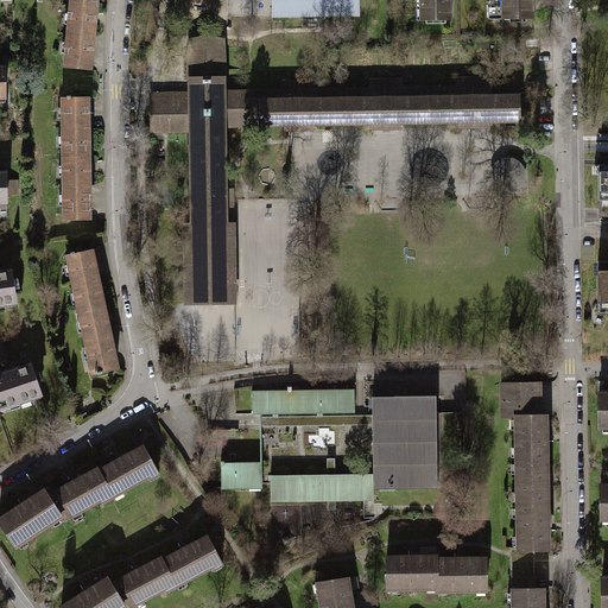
[(70,0),(65,67),(90,69),(92,56),(89,55),(93,16),(95,16),(96,7),(93,7),(93,0),(70,0)]
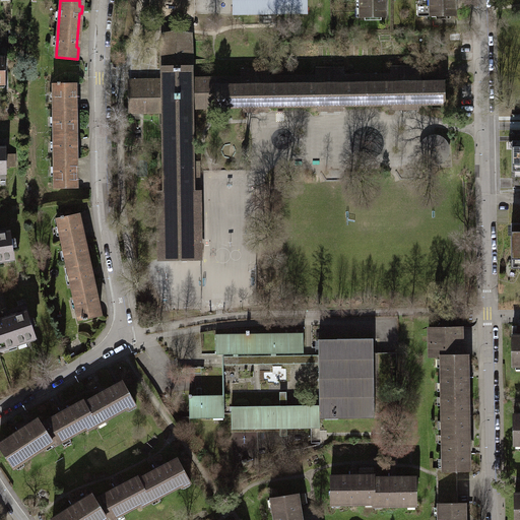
[(307,0),(233,0),(234,12),(307,11),(307,0)]
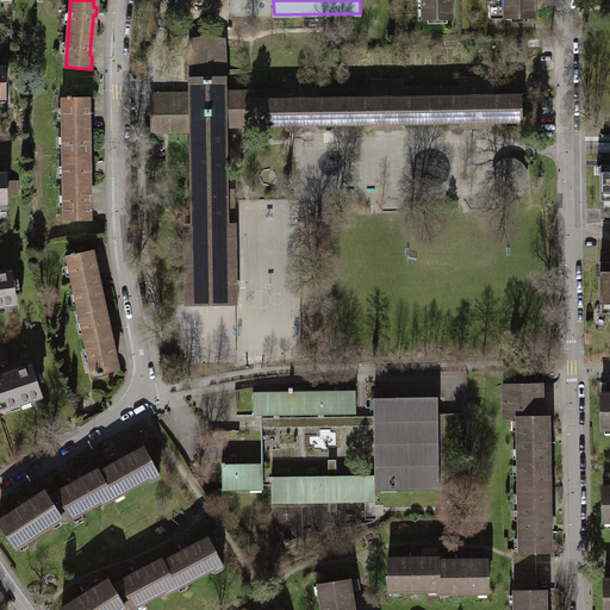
[(421,0),(422,20),(453,20),(452,0),(421,0)]
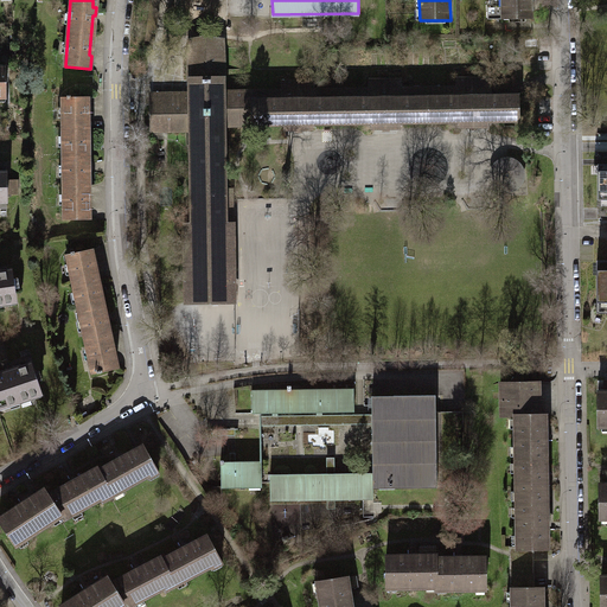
[(487,0),(487,19),(529,19),(531,19),(531,0),(487,0)]
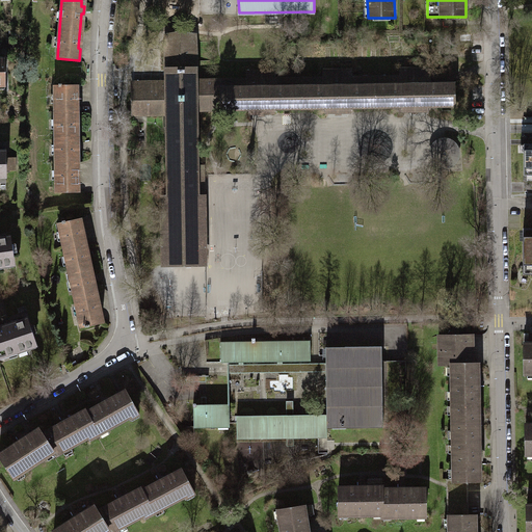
[(200,113),(198,79),(198,33),(162,34),(163,81),(164,115),(164,196),(205,195),(204,174),(201,174),(200,113)]
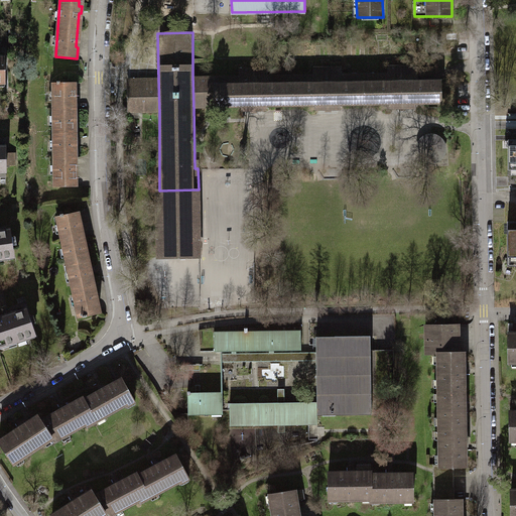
[(192,77),(194,110),(242,109),(242,113),(267,113),(267,109),(315,108),(315,112),(342,112),(342,107),(391,107),(391,111),(415,110),(415,106),(442,105),(442,80),(418,81),(418,66),(389,67),(389,74),(342,75),(342,68),(314,68),(314,75),(267,75),(267,69),(240,69),(240,76),(192,77)]
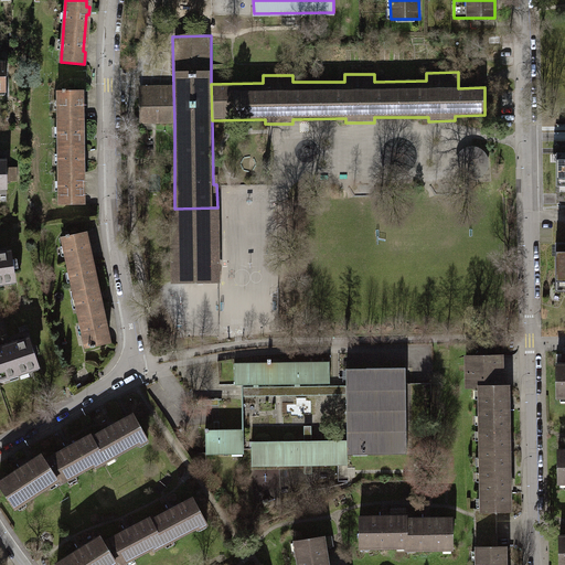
[(174,123),(173,86),(139,86),(140,123),(174,123)]
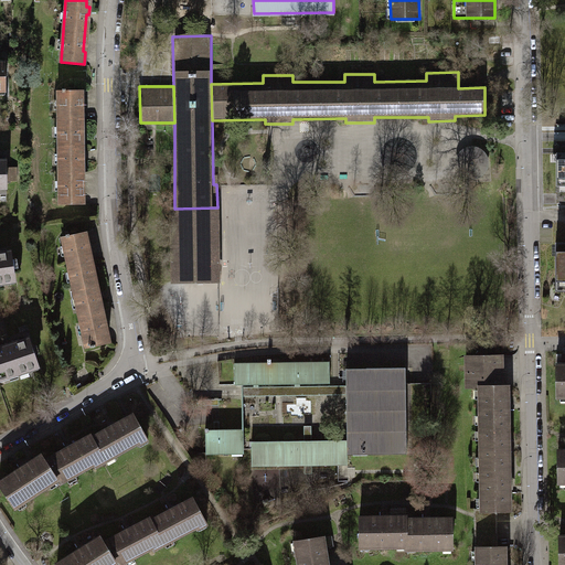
[(59,92),(60,203),(83,203),(83,191),(81,191),(81,153),(83,153),(83,146),(81,146),(80,104),(83,104),(83,92),(59,92)]
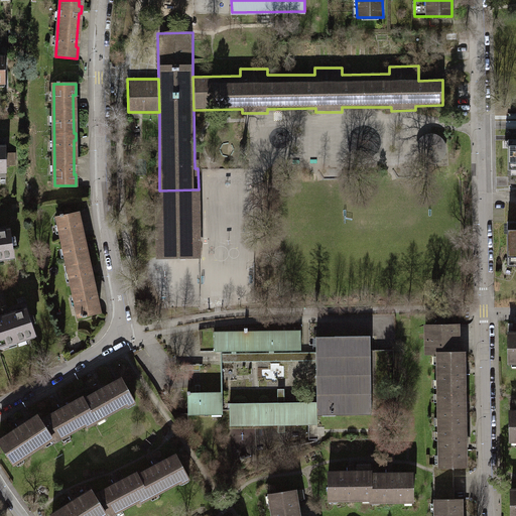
[(438,136),(431,134),(424,134),(418,139),(415,145),(415,152),(418,158),(424,162),(431,163),(438,161),(443,155),(444,148),(443,141),(438,136)]
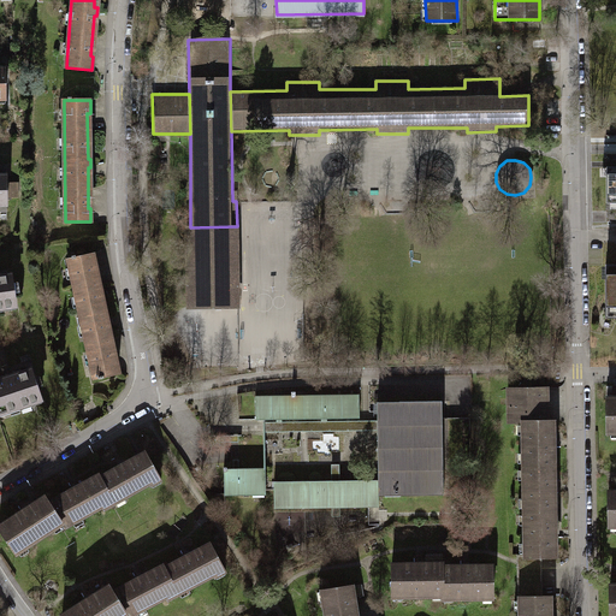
[(6,175),(0,175),(0,211),(7,212),(7,197),(18,197),(17,182),(6,183),(6,175)]
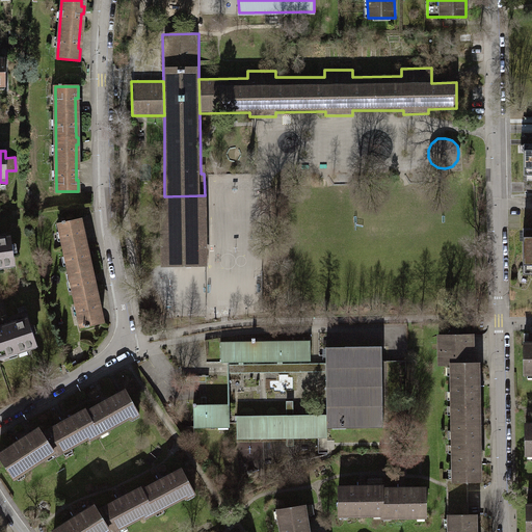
[(205,195),(164,196),(159,196),(160,267),(208,267),(208,195),(205,195)]
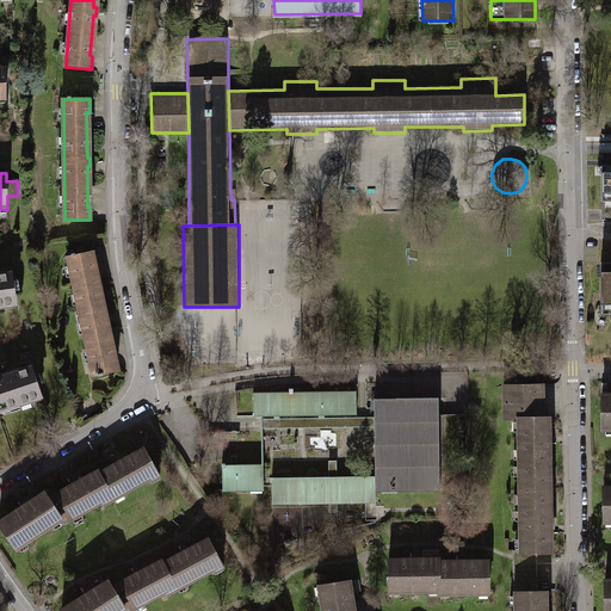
[(66,258),(93,374),(118,369),(115,357),(112,357),(104,318),(107,316),(105,308),(103,309),(93,265),(97,265),(93,252),(66,258)]
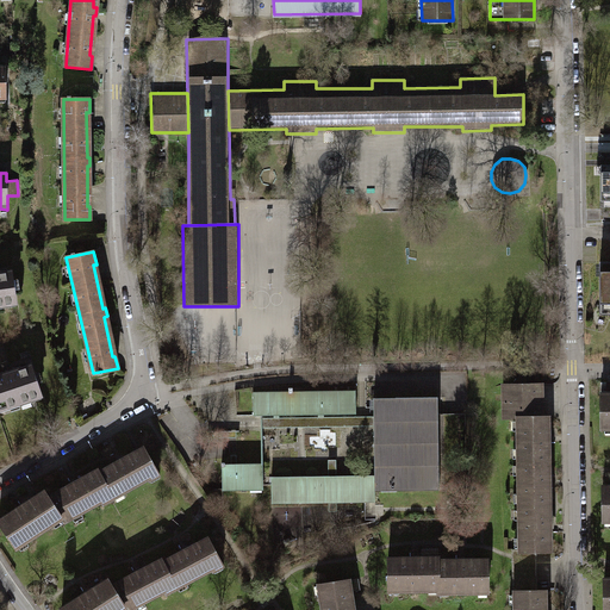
[(609,261),(599,261),(599,315),(609,313),(609,261)]
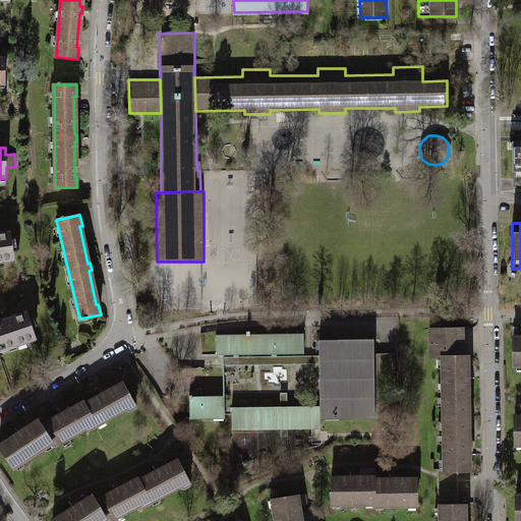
[(10,232),(0,233),(0,259),(14,257),(10,232)]
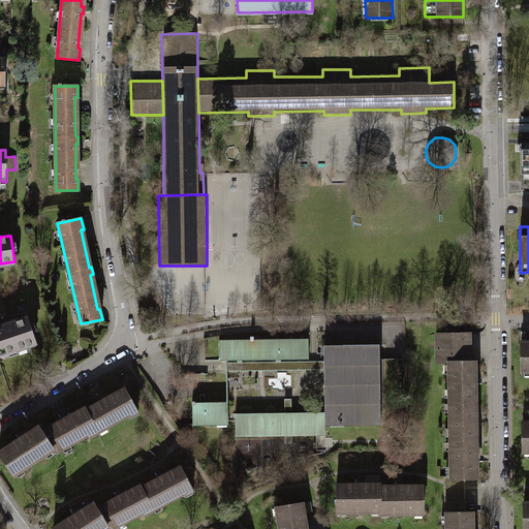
[(8,322),(0,324),(0,353),(35,341),(27,316),(8,322)]
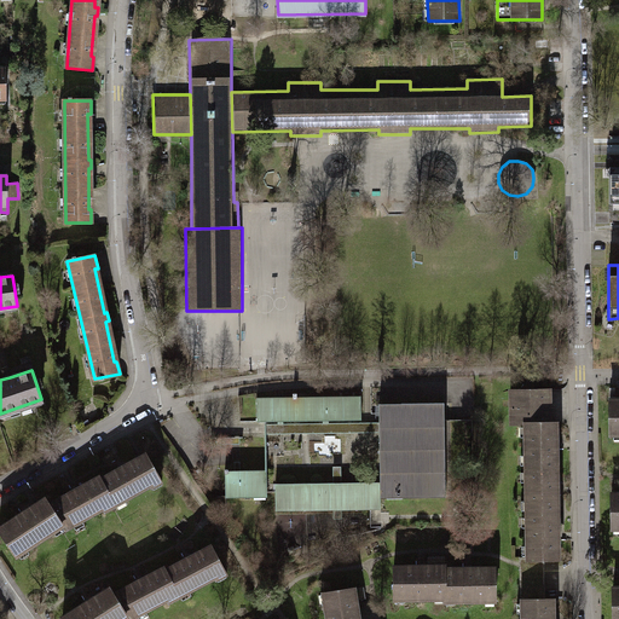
[(547,389),(508,389),(508,401),(513,401),(513,406),(509,406),(509,424),(524,424),(524,423),(547,422),(547,389)]
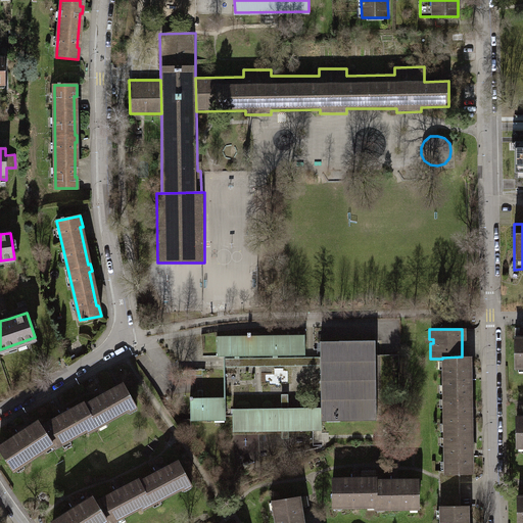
[(302,335),(216,336),(216,355),(303,354),(302,335)]
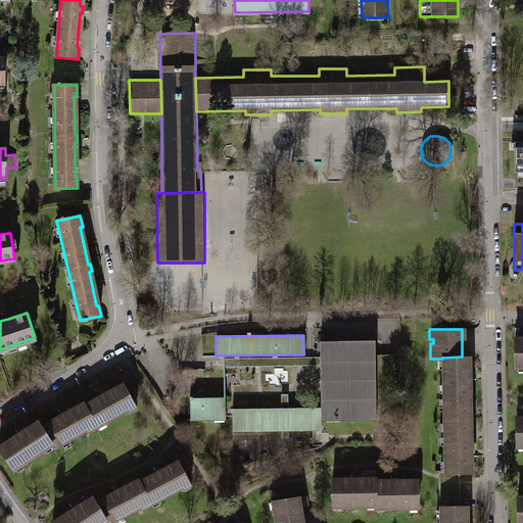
[(375,340),(321,341),(321,357),(316,358),(317,366),(321,365),(322,408),(322,421),(377,419),(375,340)]
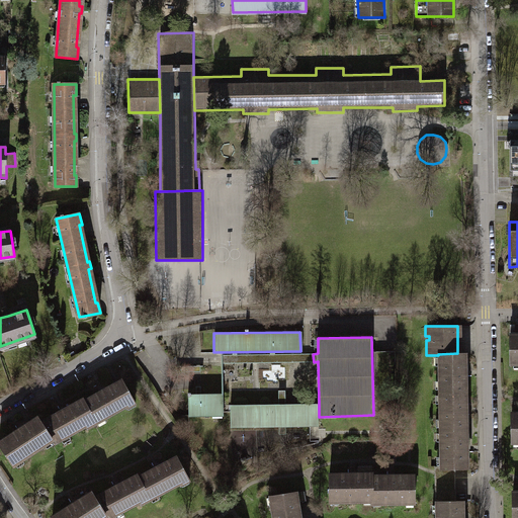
[(438,393),(463,393),(463,353),(457,353),(438,354),(438,355),(438,393)]
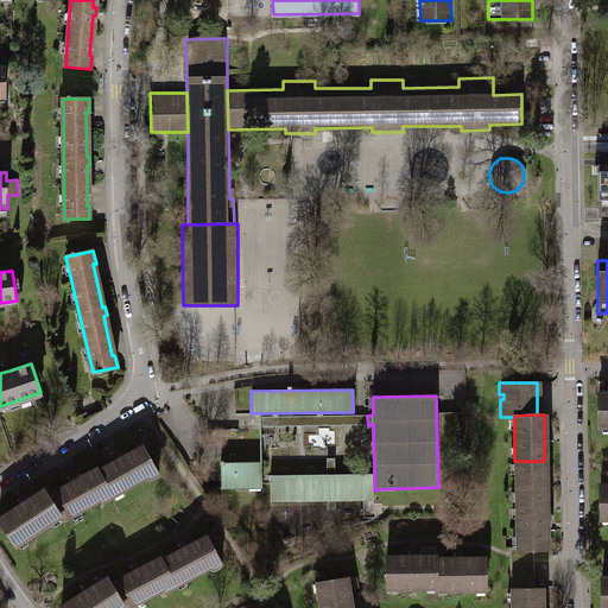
[(368,425),(367,416),(361,416),(259,416),(259,422),(259,425),(368,425)]
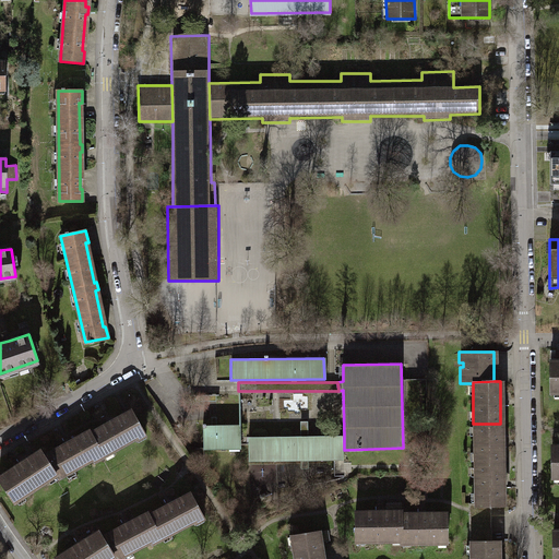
[(127,412),(90,433),(100,452),(103,455),(143,431),(130,409),(127,412)]
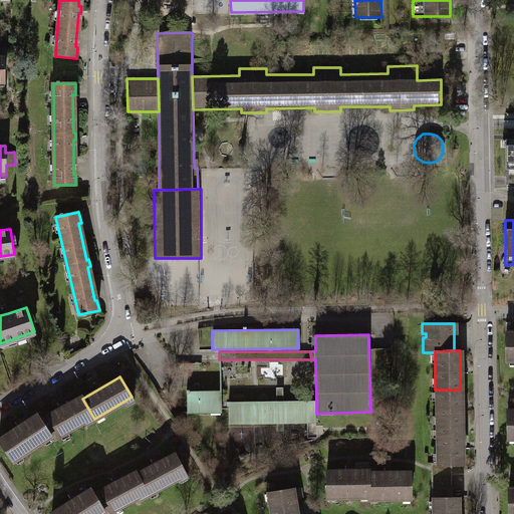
[(436,427),(460,427),(460,408),(460,390),(435,390),(436,427)]
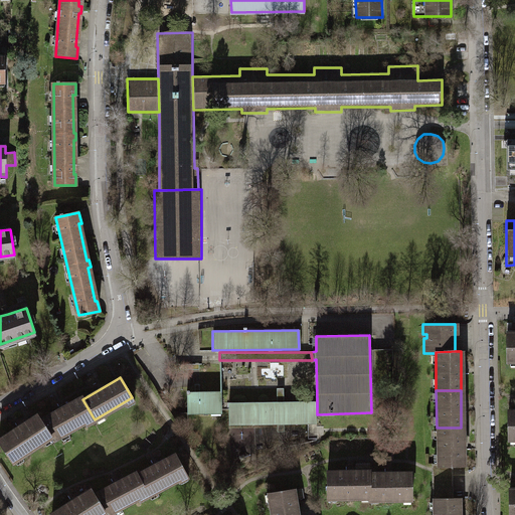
[(220,391),(186,391),(186,412),(220,412),(220,409),(220,402),(220,391)]
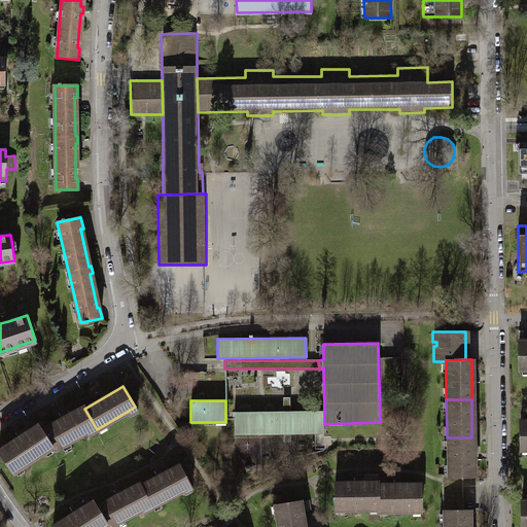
[(82,406),(41,430),(51,448),(54,451),(95,426),(84,409),(82,406)]
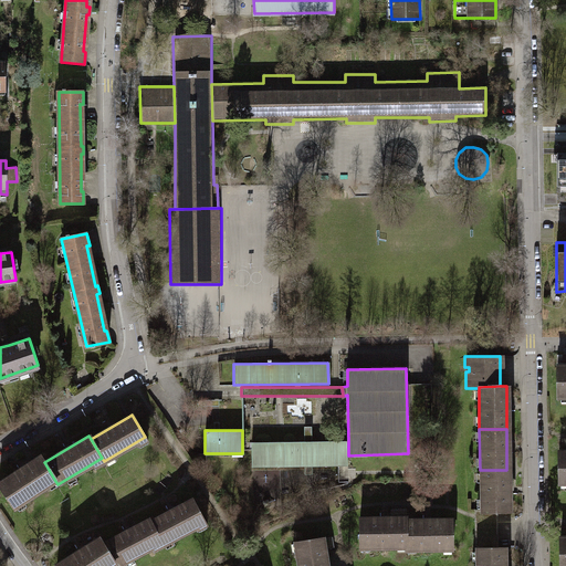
[(305,442),(252,442),(252,449),(252,467),(341,465),(339,441),(312,441),(312,438),(305,438),(305,442)]
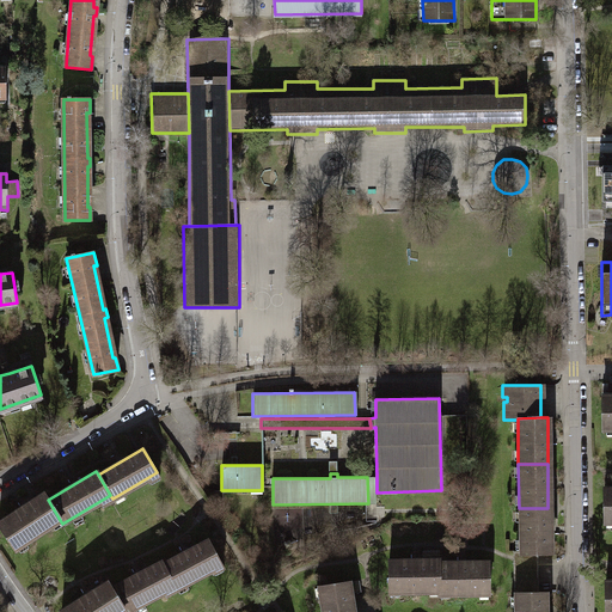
[(44,494),(0,520),(0,528),(12,549),(60,520),(48,500),(44,494)]
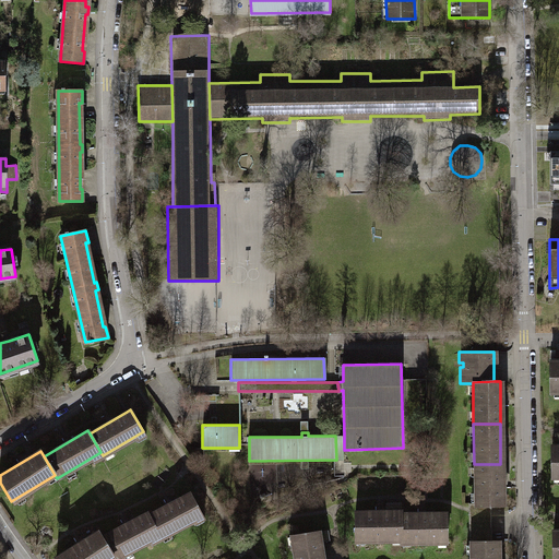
[(500,464),(474,464),(474,502),(474,504),(489,504),(500,504),(500,484),(500,464)]
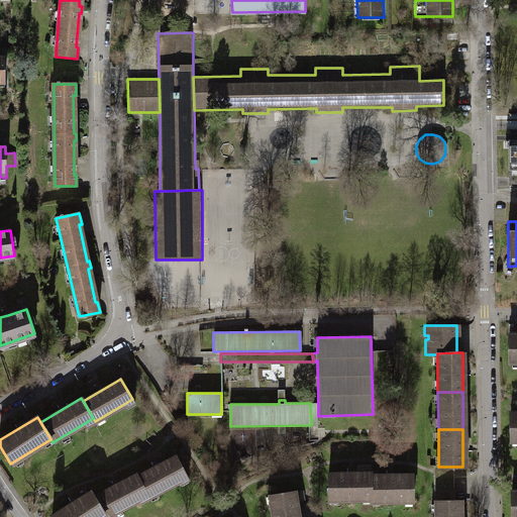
[(163,462),(136,476),(146,495),(147,497),(186,477),(175,455),(163,462)]
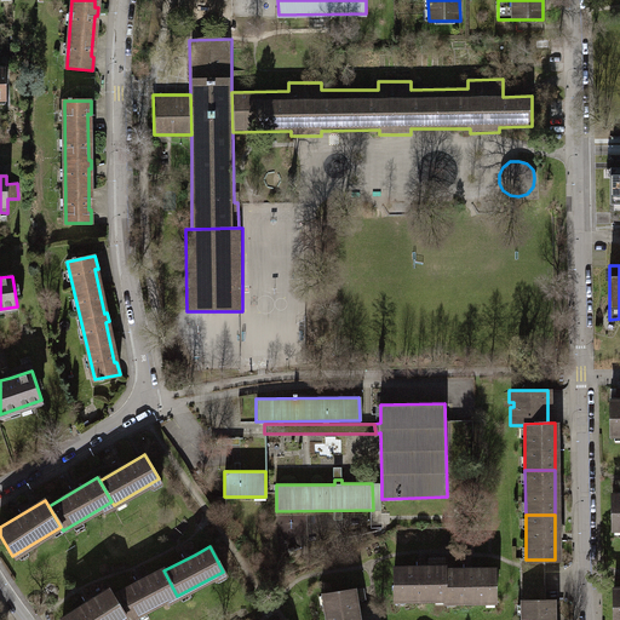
[(518,557),(518,570),(539,570),(539,600),(543,600),(543,560),(526,560),(526,557),(518,557)]
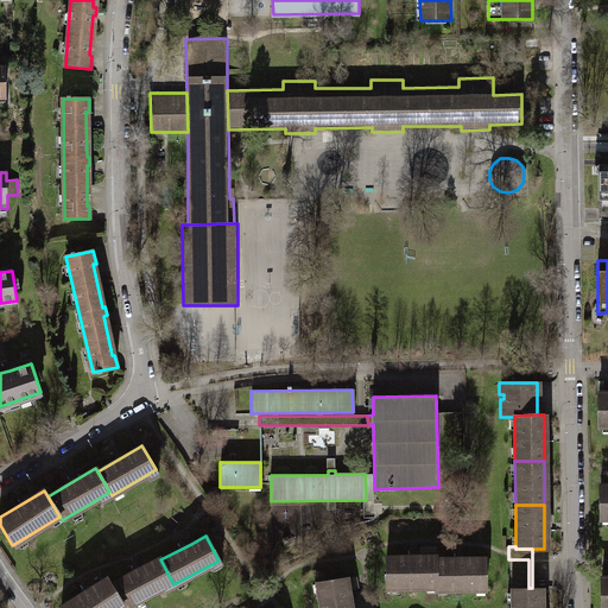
[(435,556),(384,556),(385,587),(435,587),(435,559),(435,556)]
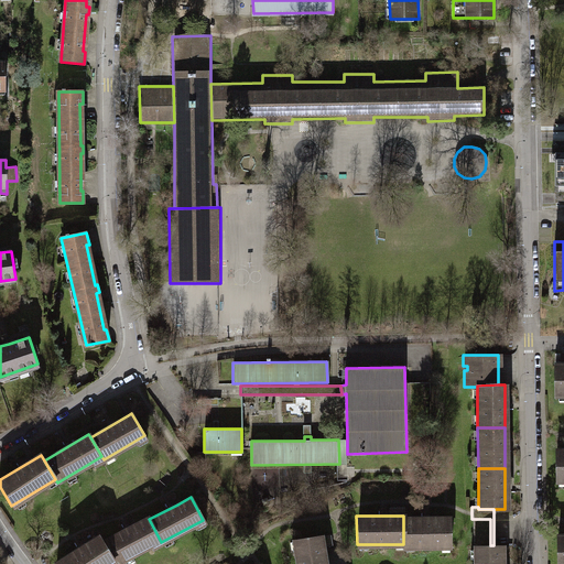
[(132,525),(101,541),(114,560),(116,563),(160,540),(149,519),(148,517),(132,525)]
